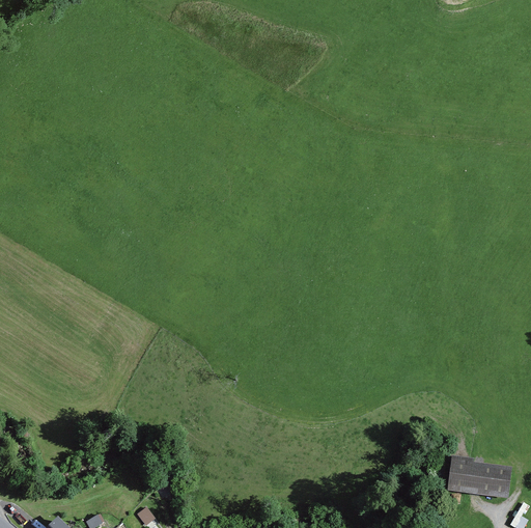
[(475,459),(453,455),(448,491),(509,498),(513,467),(474,462),(475,459)]
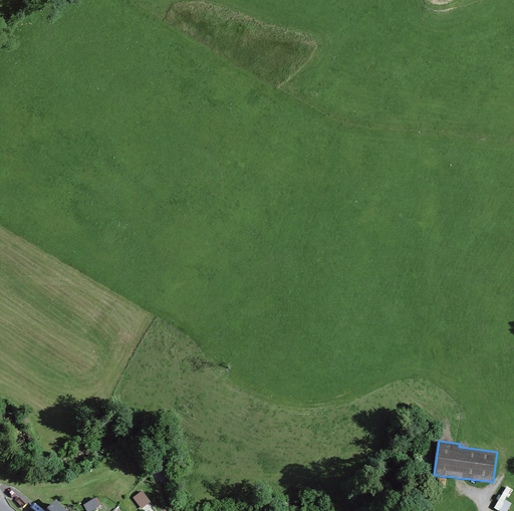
[(507,485),(494,506),(502,510),(506,510),(512,502),(505,498),(507,495),(509,497),(513,489),(507,485)]
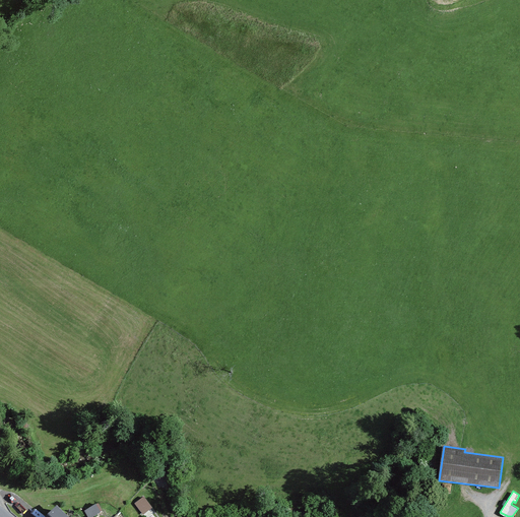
[(152,506),(143,494),(133,502),(142,514),(152,506)]
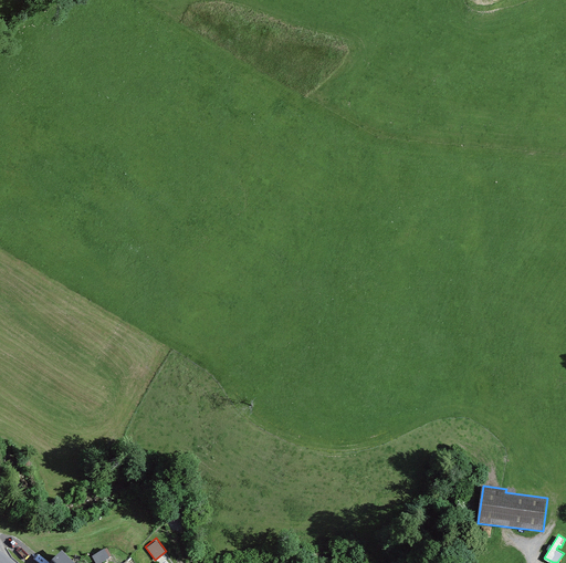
[(105,549),(92,555),(96,562),(100,562),(109,558),(105,549)]
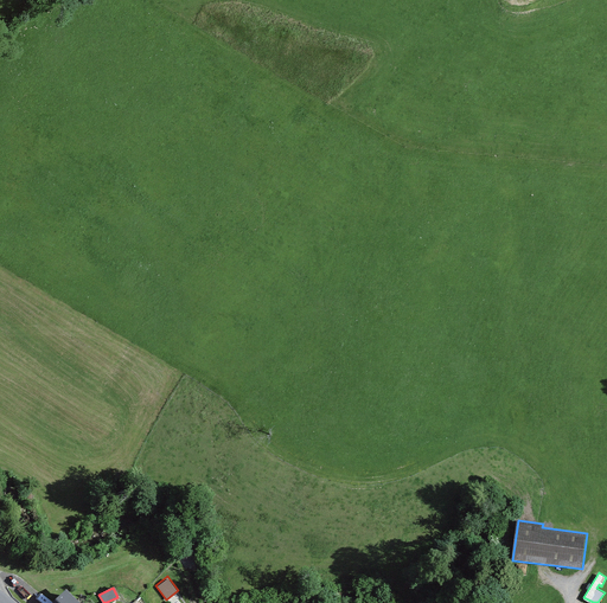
[(77,602),(66,592),(56,602),(77,602)]
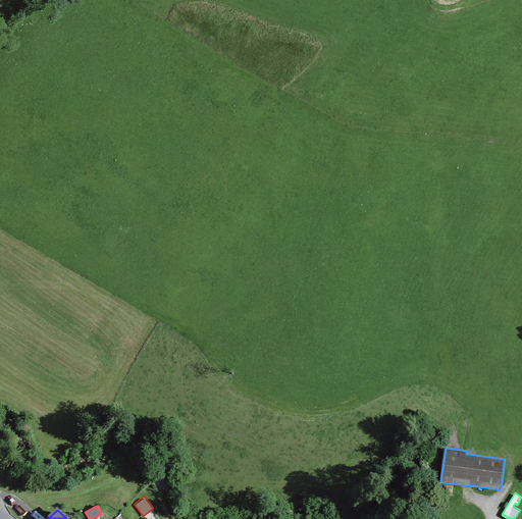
All buildings are outlined.
